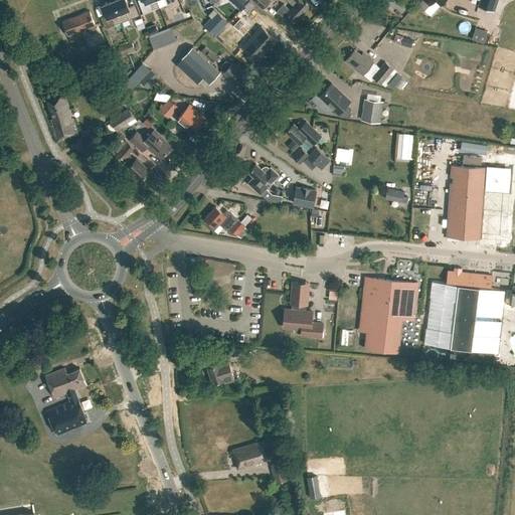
[(101,18),(105,29),(122,22),(113,0),(102,5),(106,16),(101,18)]
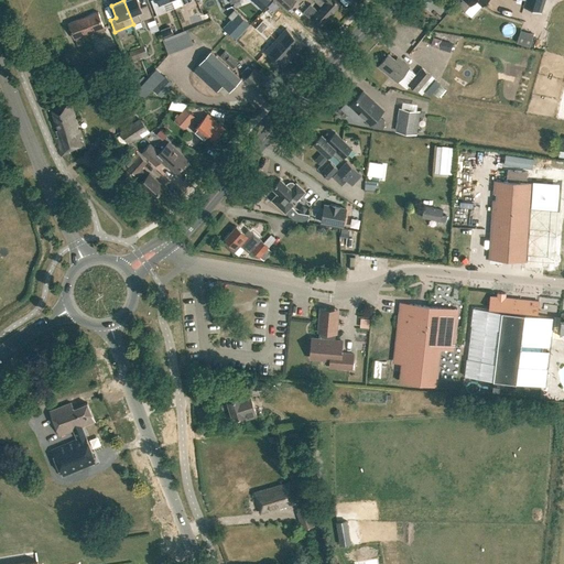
[(125,0),(123,0),(133,24),(151,17),(147,6),(140,8),(137,0),(125,0)]
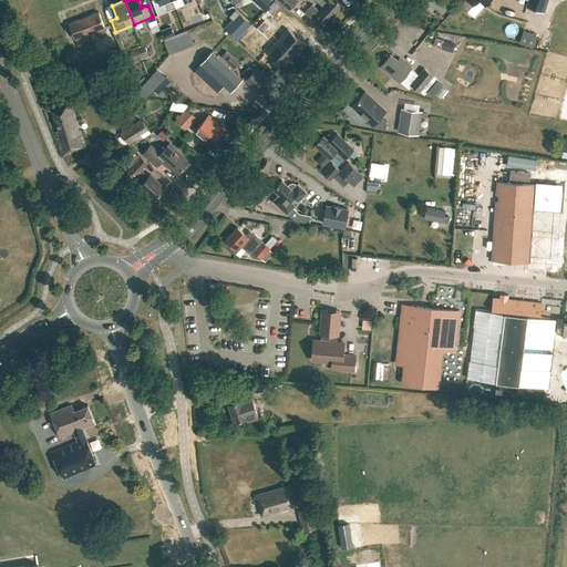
[(151,0),(152,0),(157,14),(168,10),(167,9),(175,6),(173,0),(151,0)]
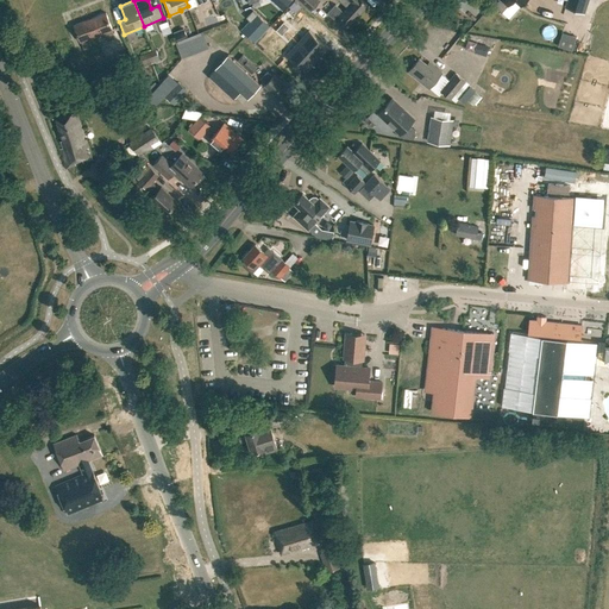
[(296,0),(309,12),(320,1),(318,0),(296,0)]
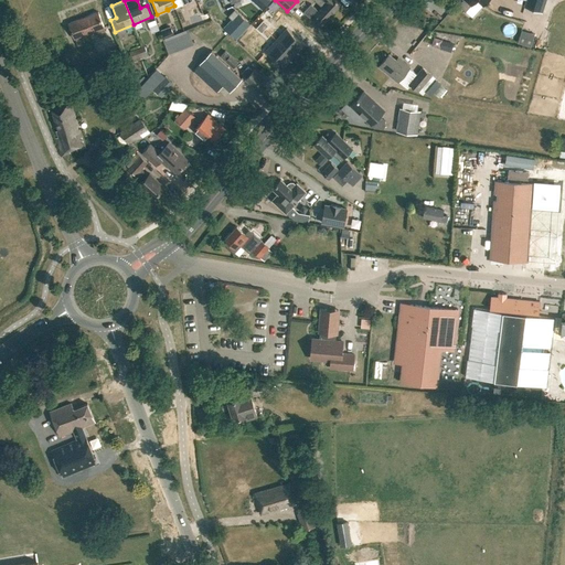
[(315,0),(321,7),(331,14),(341,4),(337,0),(315,0)]
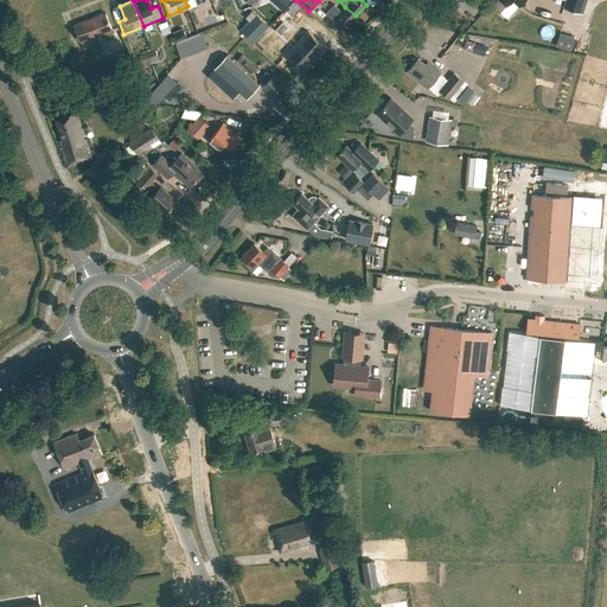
[(566,0),(564,6),(585,12),(588,0),(566,0)]
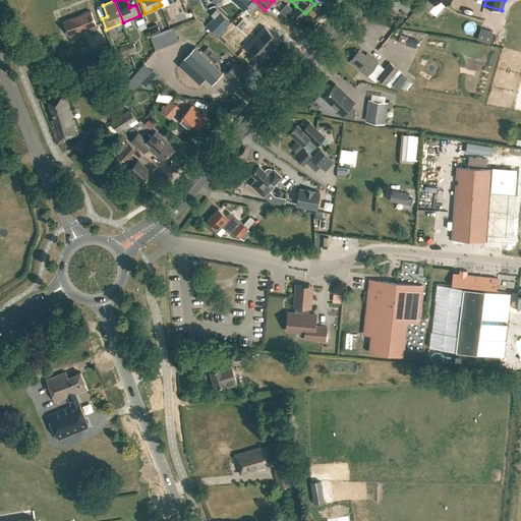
[(289,16),(296,23),(305,13),(296,6),(293,9),(287,4),(280,11),(287,18),(289,16)]
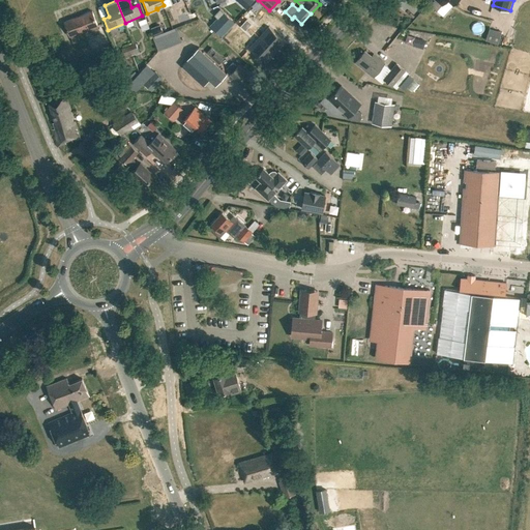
[(226,16),(213,28),(221,35),(234,22),(226,16)]
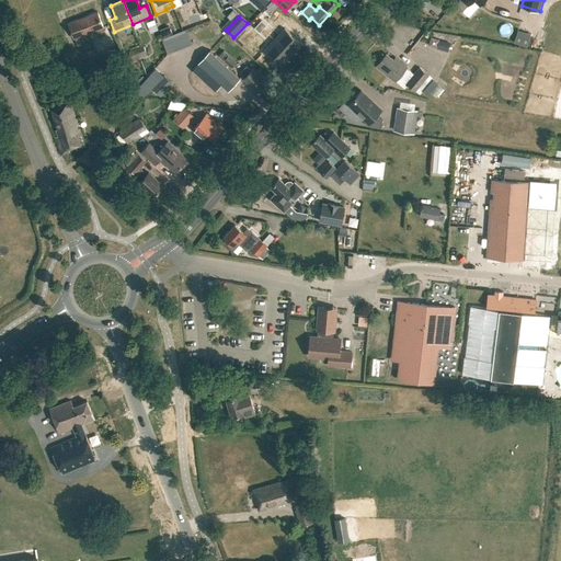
[(285,23),(296,34),(301,29),(290,18),(285,23)]
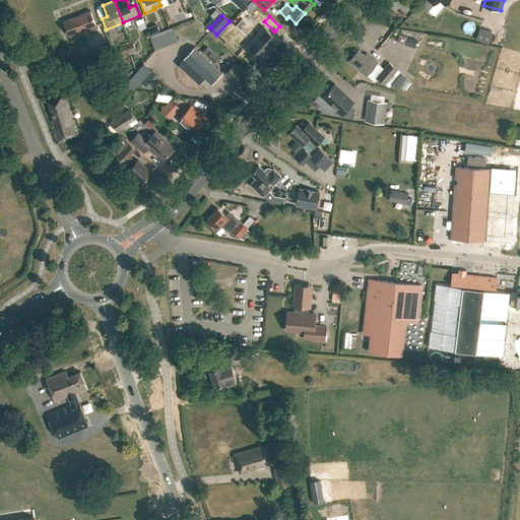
[(136,20),(140,29),(146,27),(142,17),(136,20)]
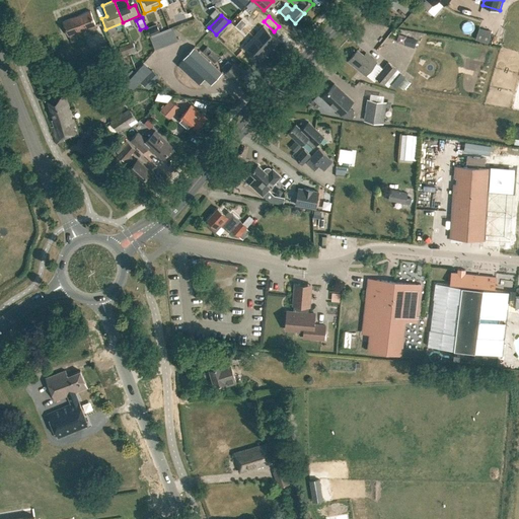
[(147,27),(150,34),(159,30),(156,24),(147,27)]
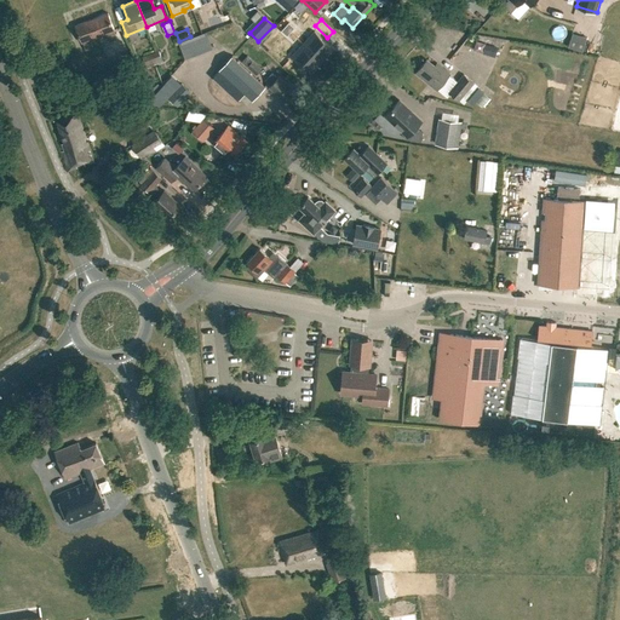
[(315,30),(304,42),(322,61),(333,49),(315,30)]
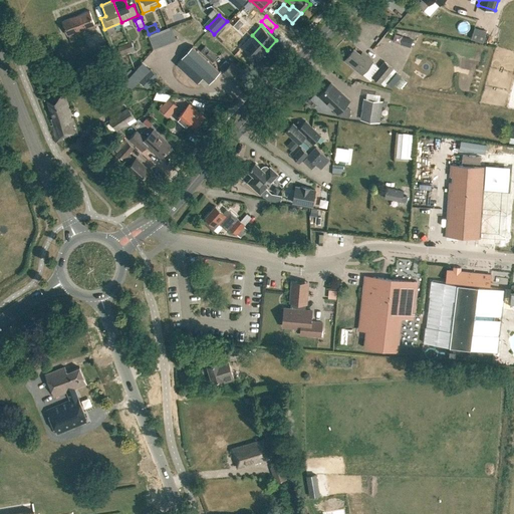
[(154,49),(176,40),(172,28),(149,37),(154,49)]
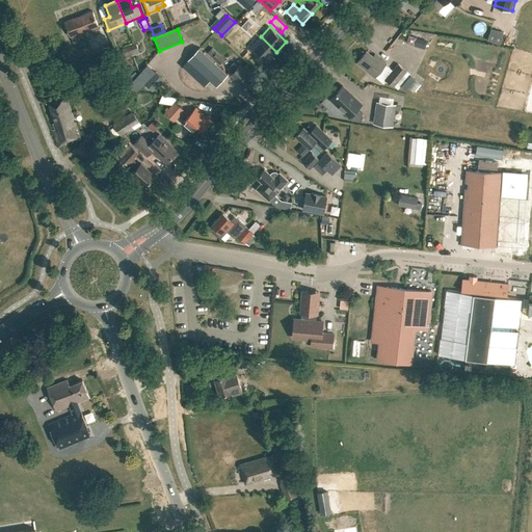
[(502,37),(489,33),(487,41),(500,44),(502,37)]
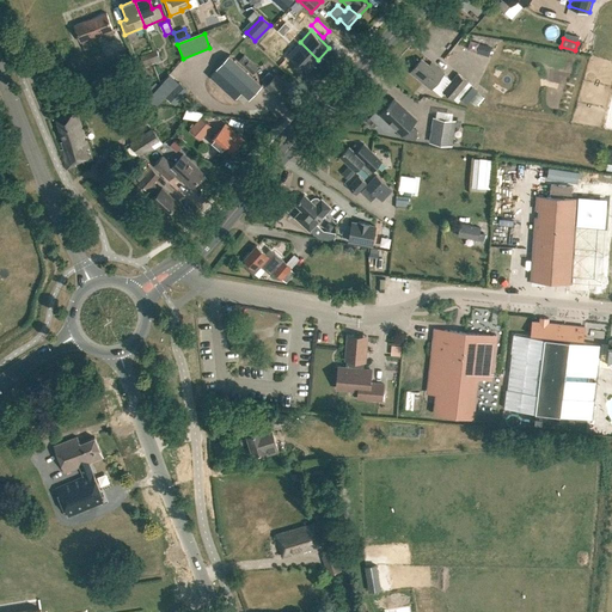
[(300,42),(288,55),(307,72),(318,60),(300,42)]
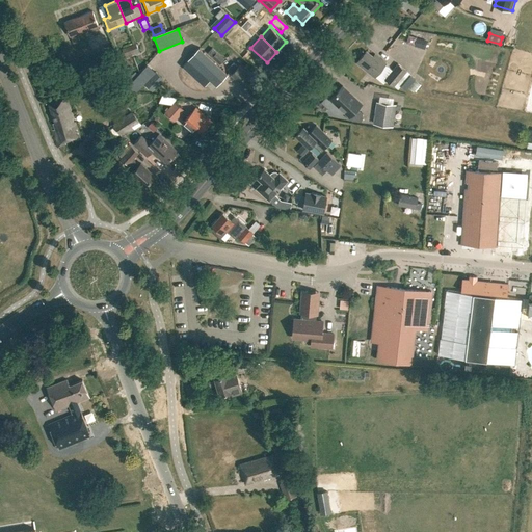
[(419,40),(418,47),(424,49),(426,42),(419,40)]
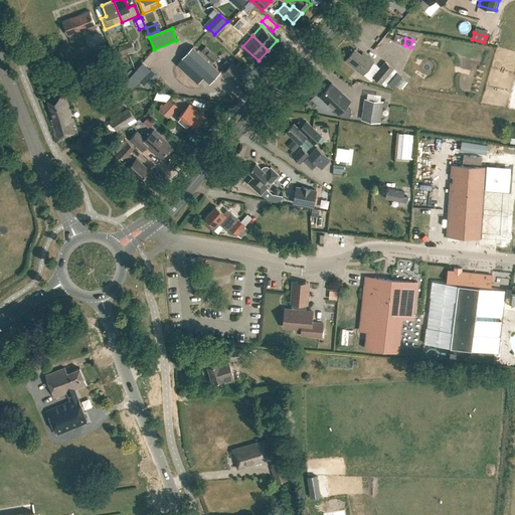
[(125,44),(128,53),(135,51),(134,48),(132,42),(125,44)]
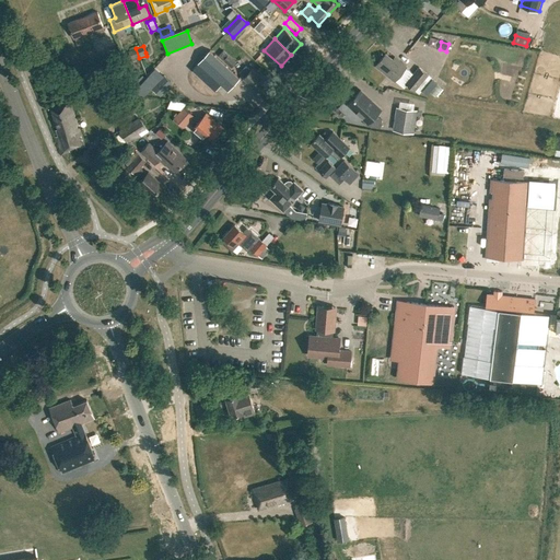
[(131,58),(132,61),(139,58),(136,48),(128,51),(131,58)]
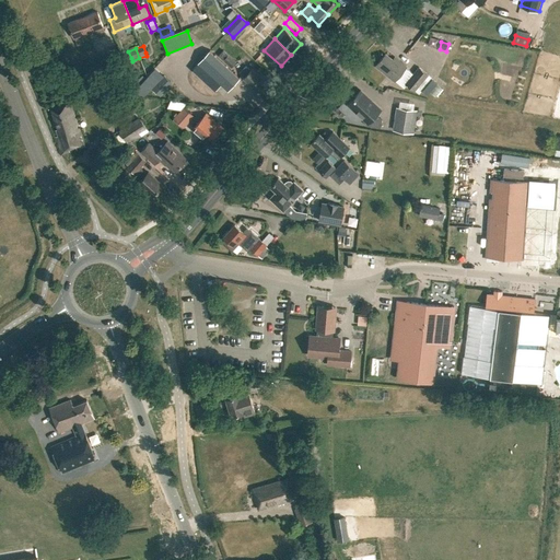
[(210,50),(197,62),(228,91),(240,78),(210,50)]
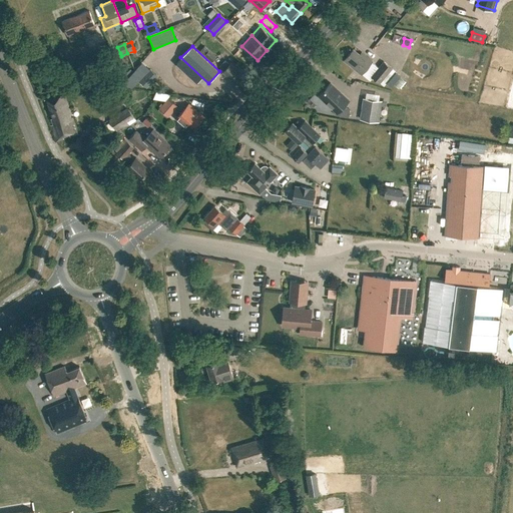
[(204,55),(211,62),(216,57),(209,50),(208,50),(204,46),(199,51),(204,55)]
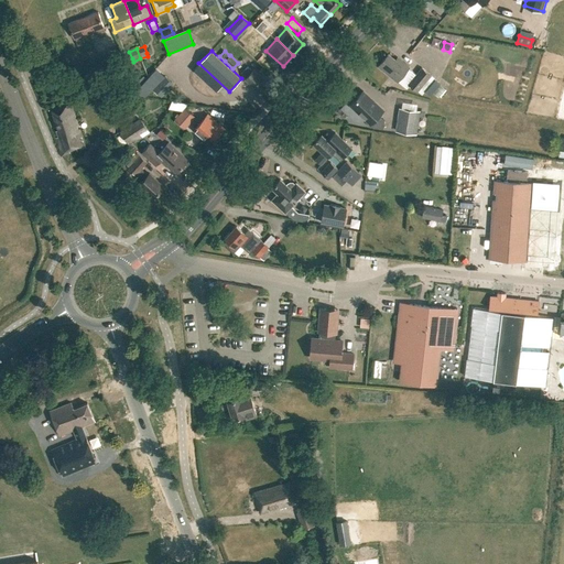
[(419,91),(423,95),(436,79),(422,67),(415,74),(409,68),(410,67),(398,57),(394,61),(388,55),(378,67),(397,83),(398,82),(405,88),(409,85),(418,93),(419,91)]
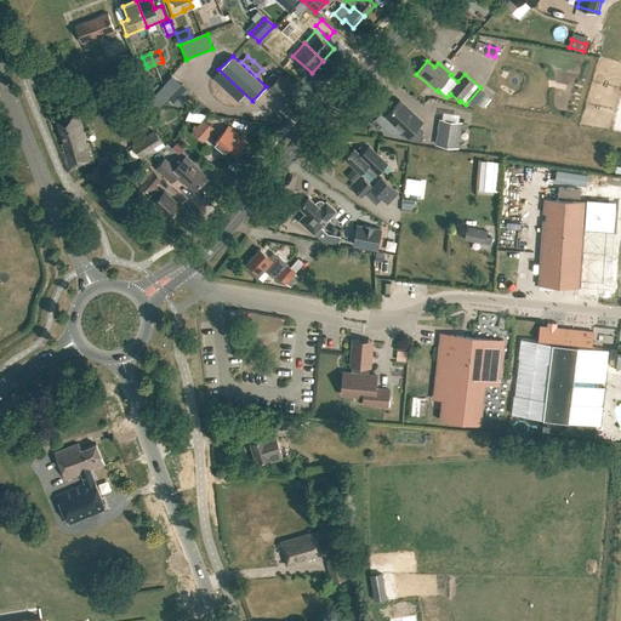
[(41,68),(33,72),(38,84),(46,81),(41,68)]
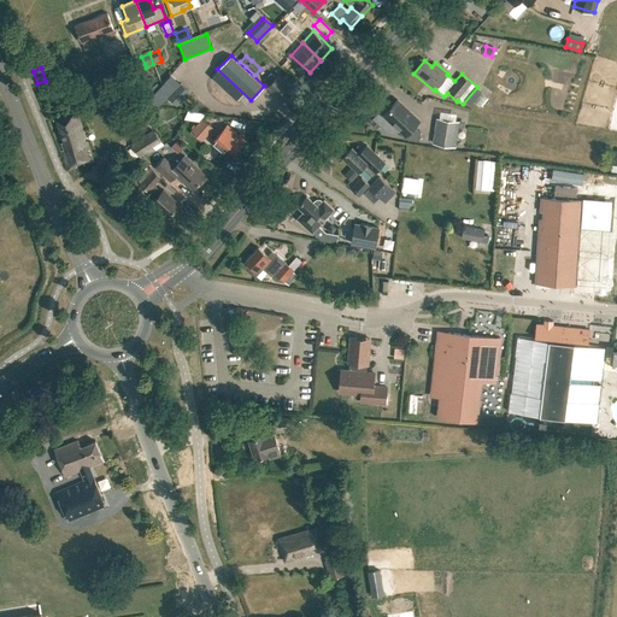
[(181,82),(166,97),(176,106),(189,92),(181,82)]
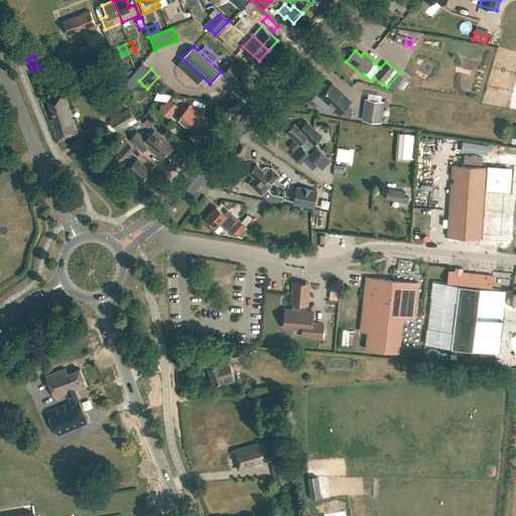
[(348,111),(342,110),(347,106),(351,101),(332,84),(319,96),(339,113),(337,115),(338,116),(351,118),(352,110),(348,110),(348,111)]
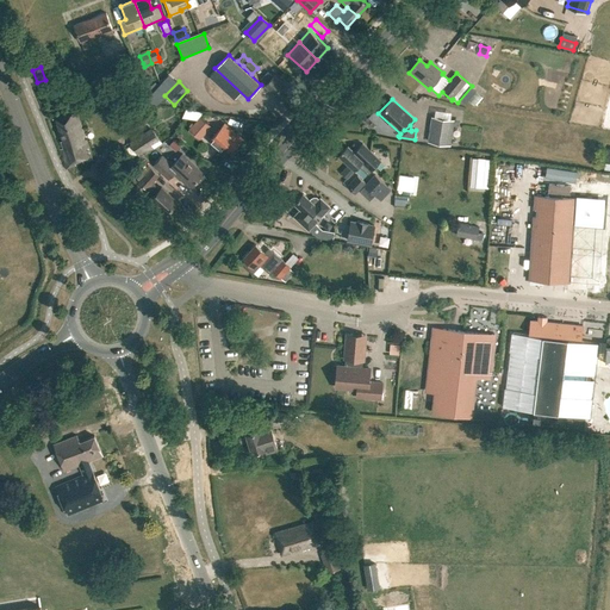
[(60,142),(62,149),(61,149),(67,168),(68,168),(76,166),(75,162),(82,160),(83,163),(93,160),(87,139),(85,139),(83,136),(75,111),(55,118),(63,141),(60,142)]
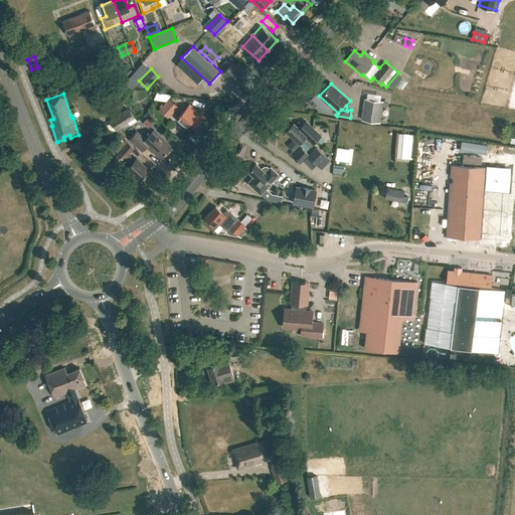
[(361,119),(379,122),(382,102),(364,100),(361,119)]
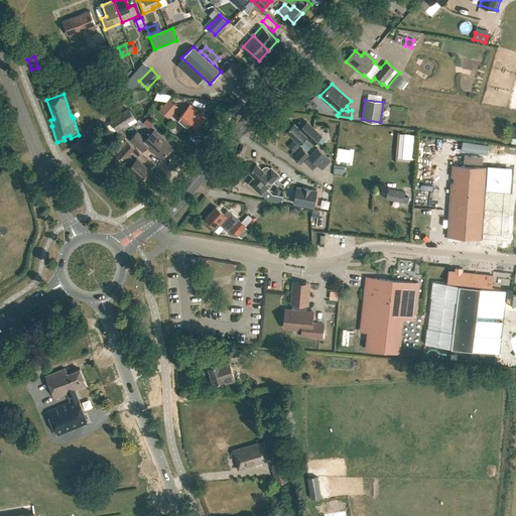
[(169,101),(159,111),(169,120),(178,109),(169,101)]
